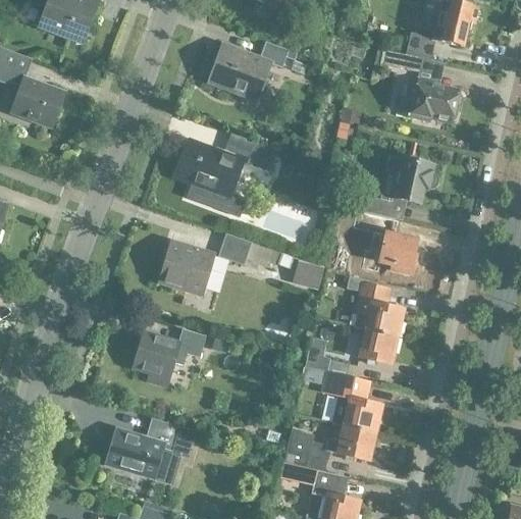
[(30,0),(30,1),(46,7),(39,27),(81,43),(87,27),(90,28),(99,1),(96,0),(30,0)]
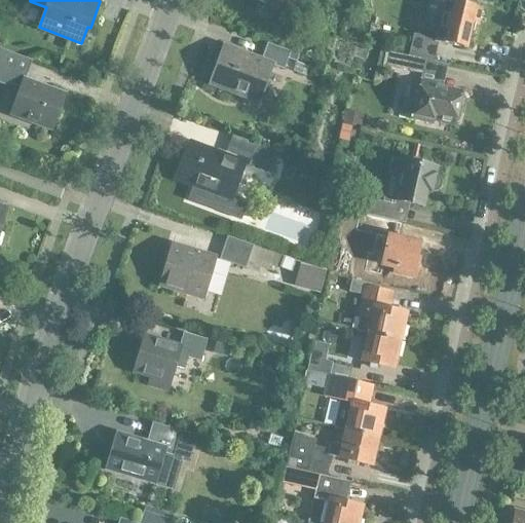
[(409,53),(426,59),(435,60),(439,40),(465,46),(472,22),(478,23),(482,7),(451,0),(447,0),(442,23),(429,20),(426,34),(414,31),(409,53)]
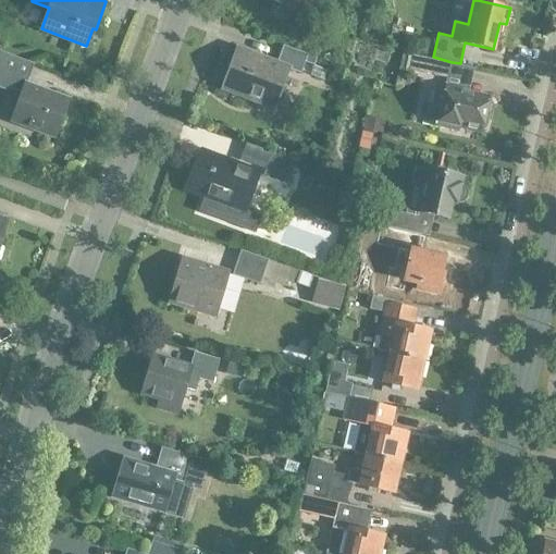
[(301,72),(306,60),(314,63),(318,56),(285,44),(279,61),(236,46),(221,89),(276,109),(292,68),(301,72)]
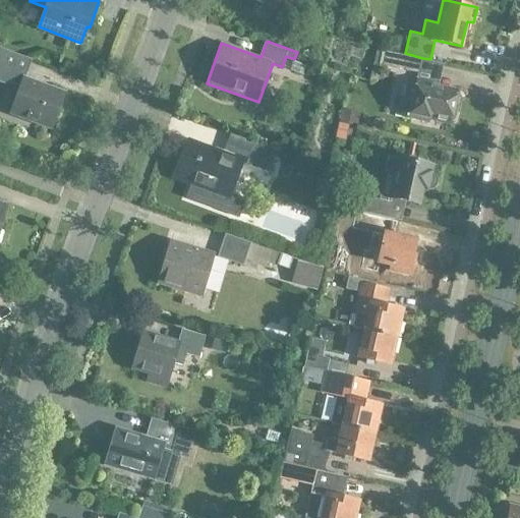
[(33,58),(0,45),(0,81),(10,87),(11,83),(22,88),(12,114),(52,128),(65,93),(24,77),(33,58)]
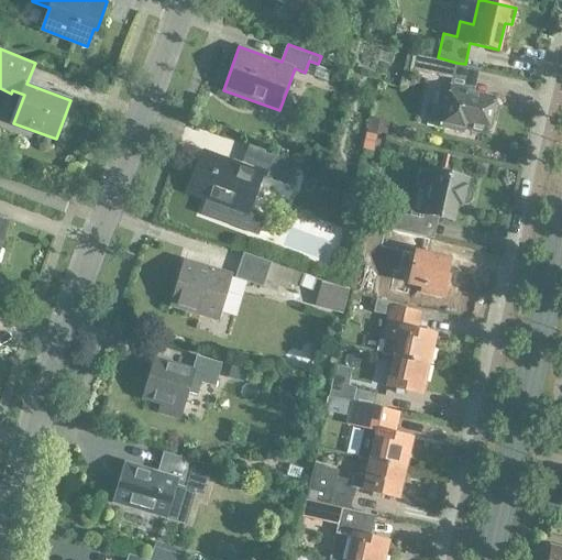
[(456,63),(438,57),(414,52),(414,51),(407,50),(399,87),(406,88),(410,67),(453,77),(456,63)]
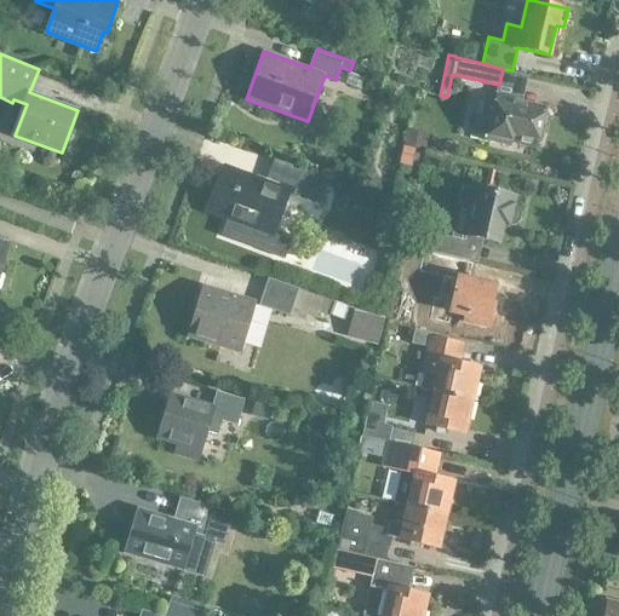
[(497,92),(487,139),(513,144),(514,139),(537,144),(544,109),(516,102),(517,96),(497,92)]
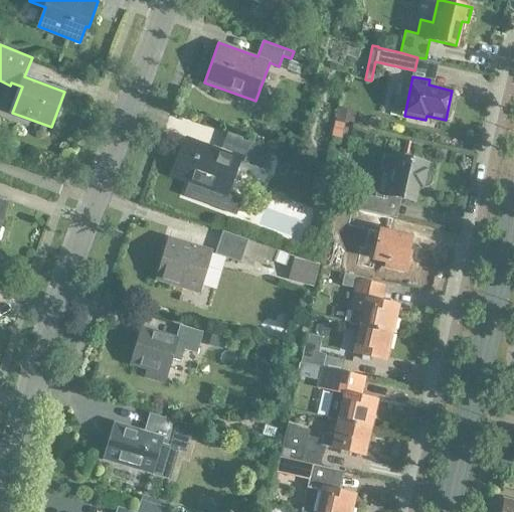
[(340,107),(337,120),(346,122),(352,123),(355,110),(340,107)]
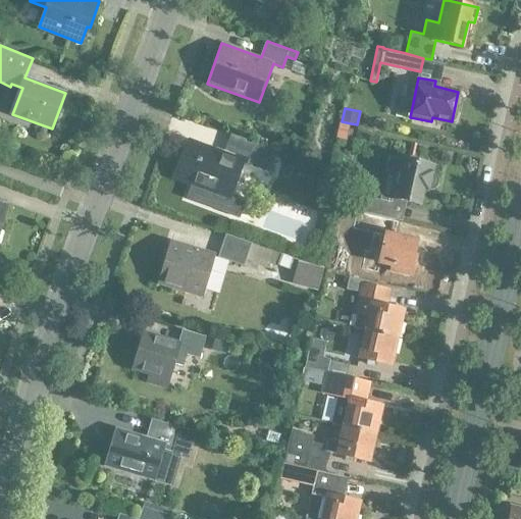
[(347,139),(351,123),(342,121),(341,121),(337,137),(347,139)]
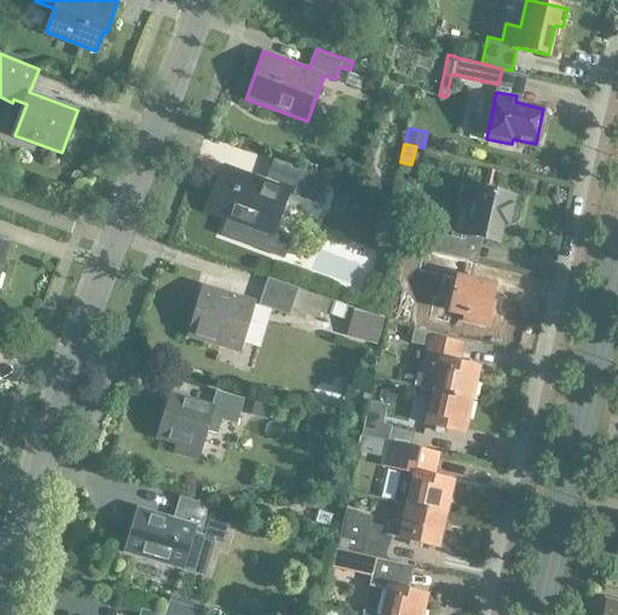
[(319,203),(329,177),(302,167),(293,192),(319,203)]
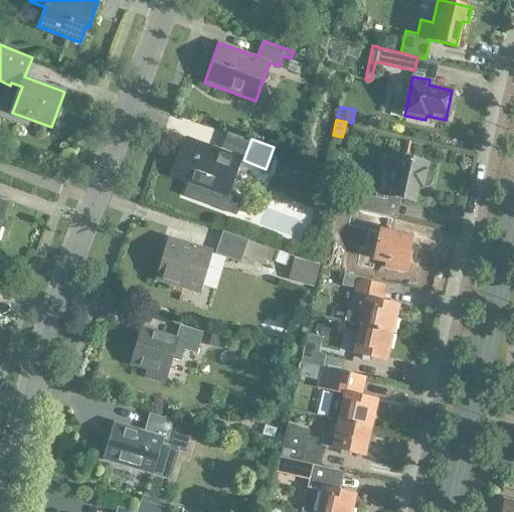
[(241,160),(187,140),(175,174),(228,194),(241,160)]
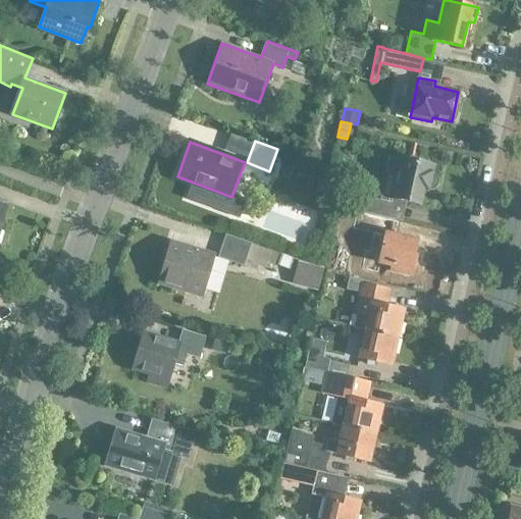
[(402,157),(401,159),(388,156),(385,170),(386,170),(380,198),(357,193),(349,191),(345,207),(402,219),(407,200),(419,203),(423,187),(430,188),(433,187),(435,186),(437,183),(437,179),(436,176),(435,174),(433,172),(431,172),(432,164),(402,157)]
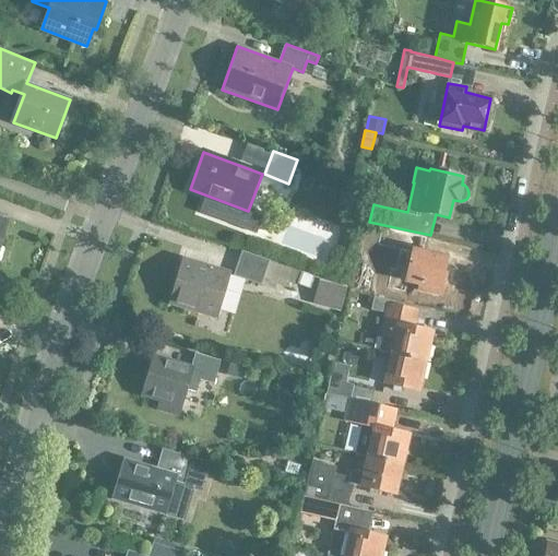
[(354,181),(346,198),(356,202),(364,185),(354,181)]
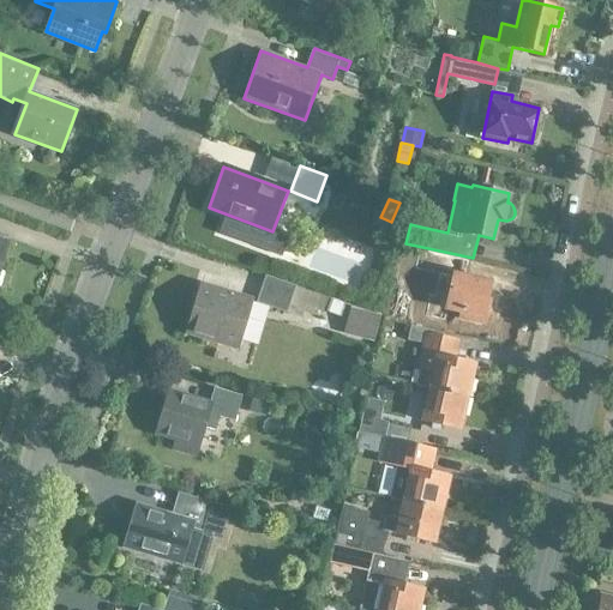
[(491,283),(445,272),(442,290),(451,293),(448,305),(463,308),(461,315),(486,321),(491,300),(487,300),(491,283)]
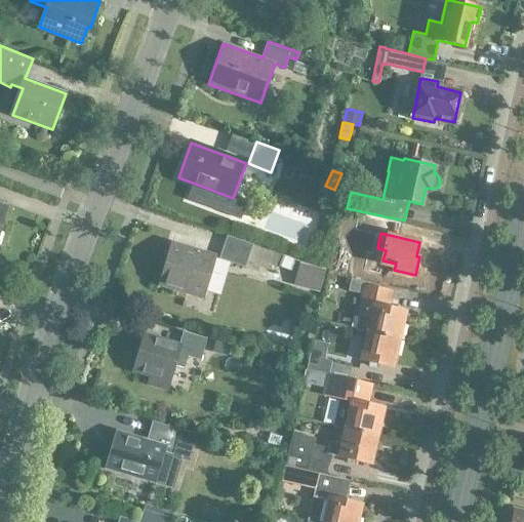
[(254,245),(232,238),(225,258),(247,266),(254,245)]
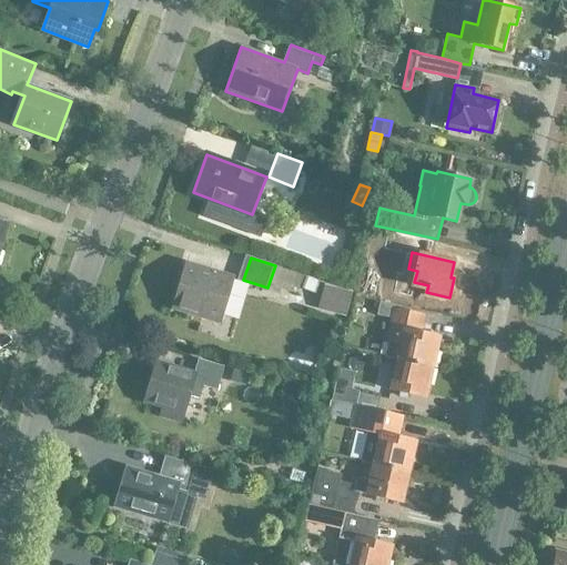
[(222,322),(235,275),(188,262),(183,280),(185,280),(178,309),(222,322)]
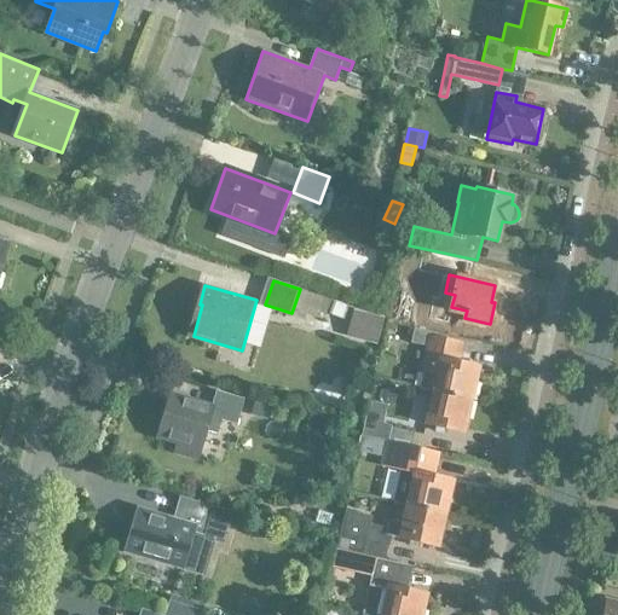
[(348,305),(334,300),(329,312),(345,317),(348,305)]
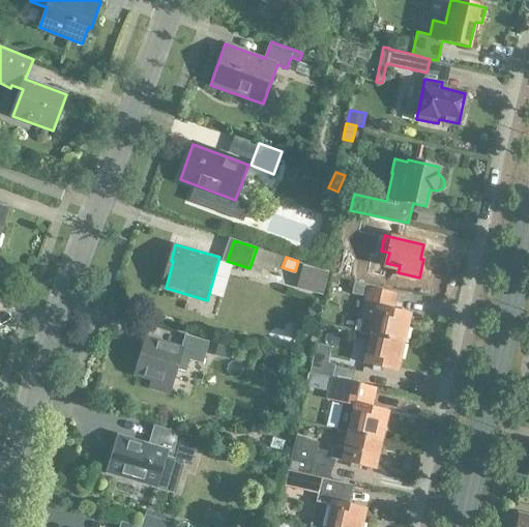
[(304,289),(323,294),(329,270),(311,265),(304,289)]
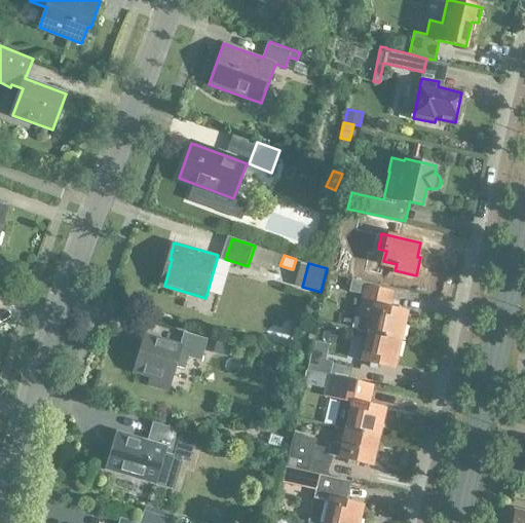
[(369,332),(402,339),(408,311),(390,307),(395,290),(370,285),(371,282),(362,278),(351,276),(351,277),(352,277),(349,289),(362,292),(357,315),(360,316),(357,329),(369,332)]
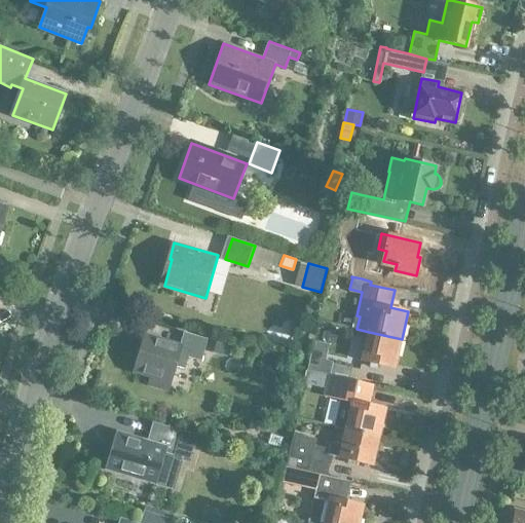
[(187,332),(183,346),(148,336),(137,371),(173,381),(181,353),(203,360),(211,339),(187,332)]
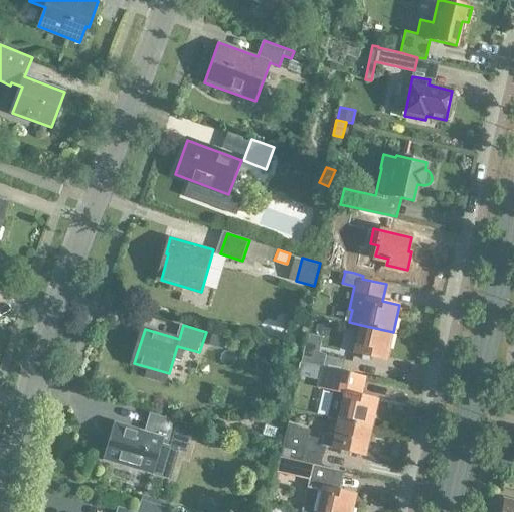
[(393,332),(361,325),(355,352),(387,359),(393,332)]
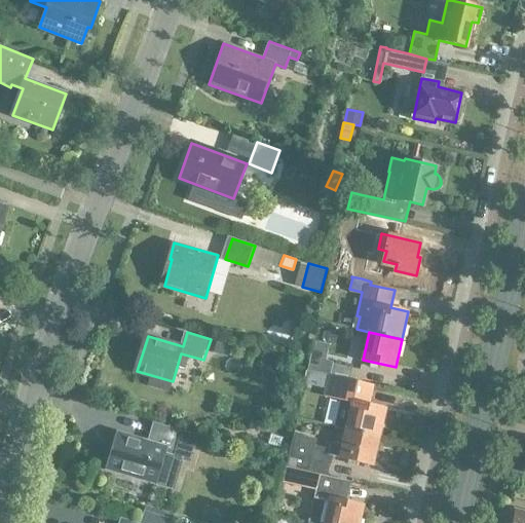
[(276,366),(278,353),(264,349),(261,362),(276,366)]
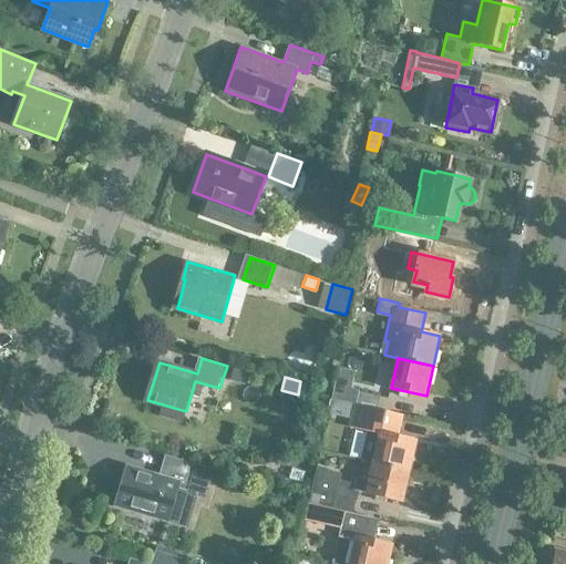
[(332,397),(353,402),(357,402),(359,389),(360,389),(351,387),(335,383),(332,397)]
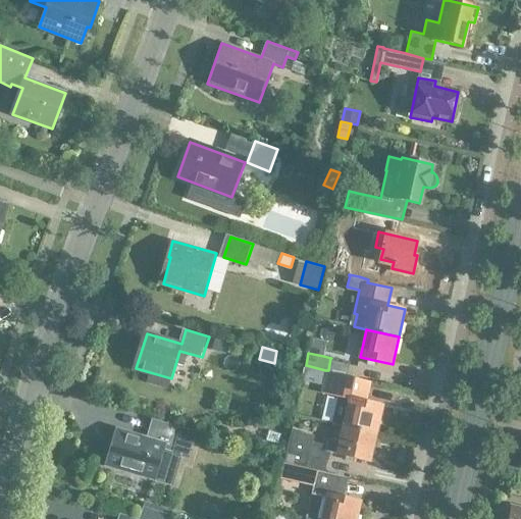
[(328,370),(347,374),(350,363),(330,358),(328,370)]
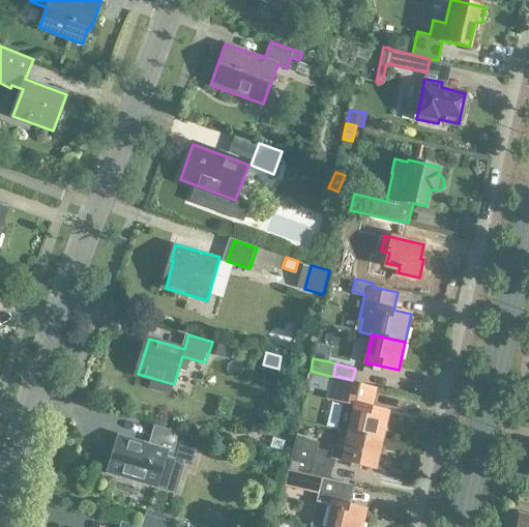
[(336,429),(345,431),(349,432),(382,439),(389,411),(373,407),(378,386),(352,380),(333,376),(330,376),(326,398),(343,402),(336,429)]
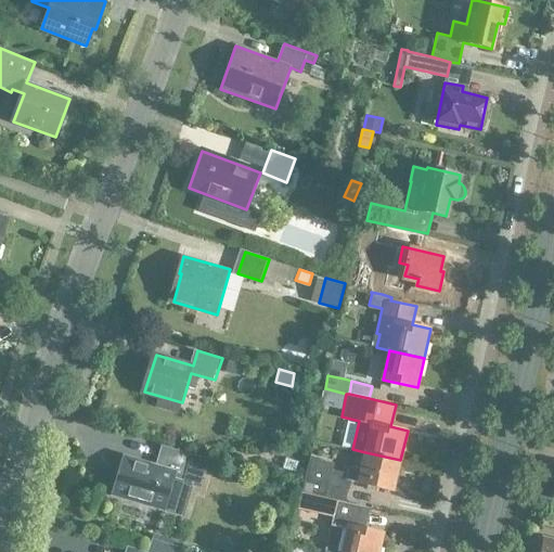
[(192,453),(163,444),(156,464),(124,456),(112,492),(167,509),(169,502),(185,506),(193,483),(184,479),(192,453)]
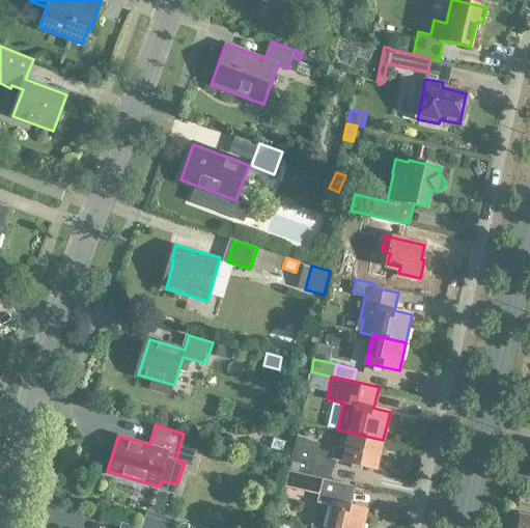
[(377,468),(383,440),(350,433),(345,432),(342,442),(347,443),(346,447),(334,444),(332,451),(318,448),(319,441),(297,436),(288,470),(322,477),(323,477),(330,479),(335,459),(343,461),(377,468)]
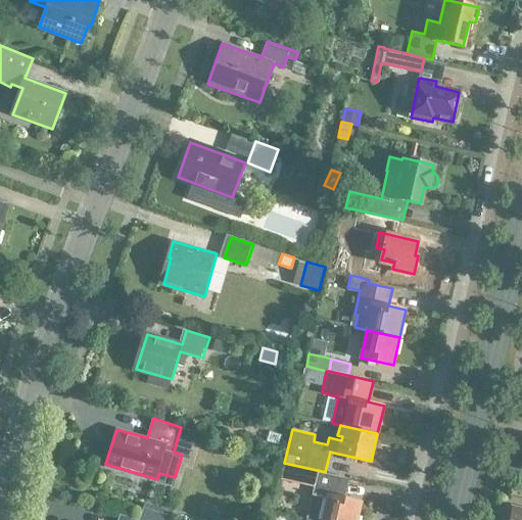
[(349,477),(325,472),(318,470),(317,470),(306,518),(314,519),(357,519),(362,502),(344,498),(349,477)]
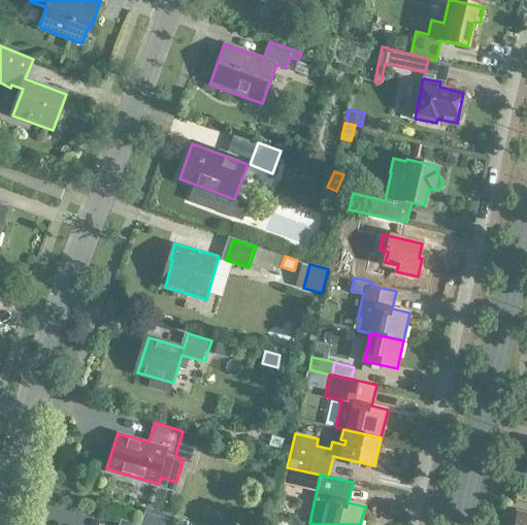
[(144,524),(171,524),(174,516),(146,506),(141,524),(144,524)]
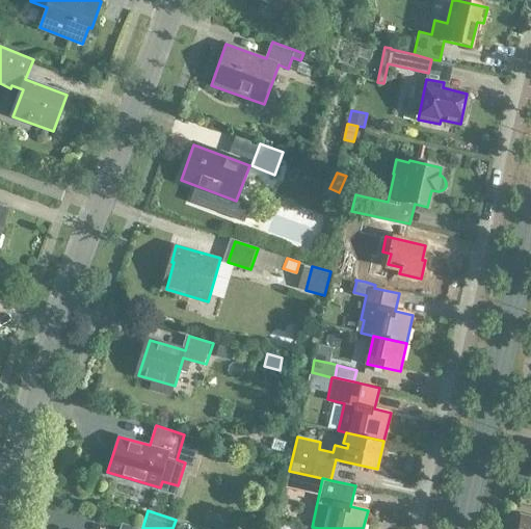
[(530,518),(520,516),(516,528),(530,528),(530,518)]
